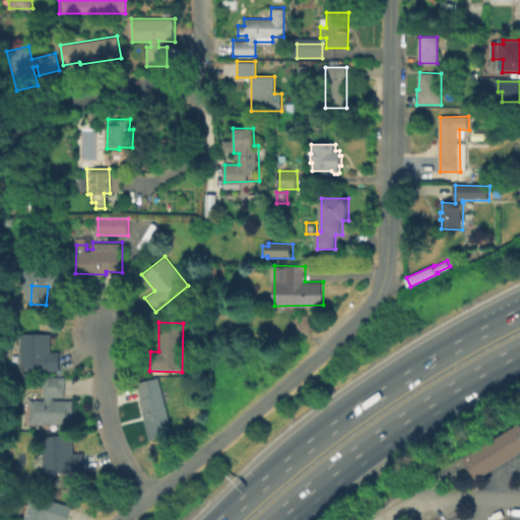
[(59,351),(59,371),(48,371),(48,369),(19,369),(19,333),(50,334),(50,350),(59,351)]
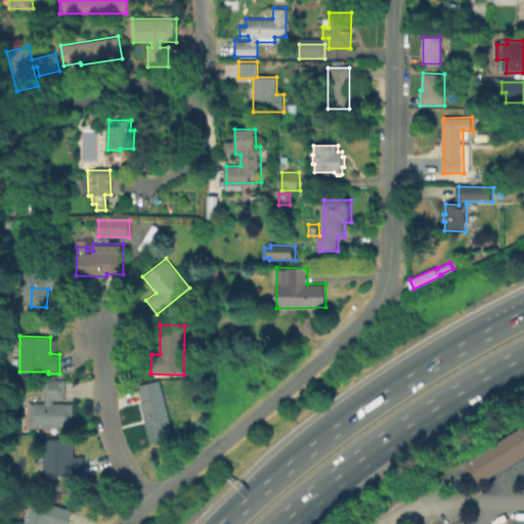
[(66,380),(66,400),(55,400),(55,402),(74,403),(73,428),(30,427),(31,402),(44,402),(45,379),(66,380)]
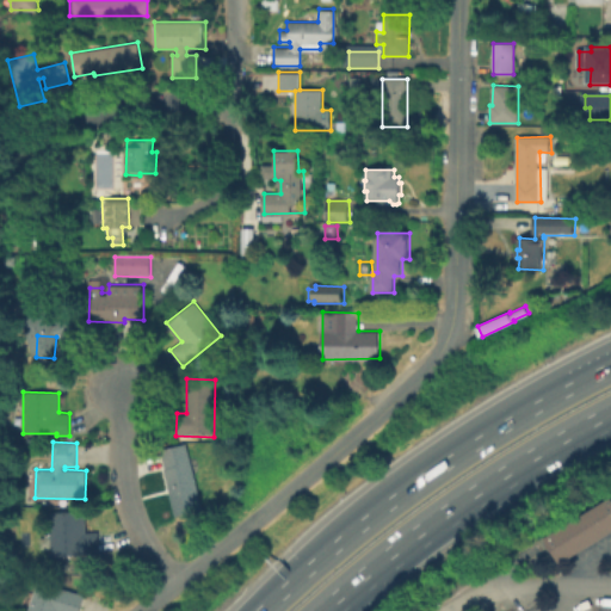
[(203,508),(176,516),(162,468),(165,467),(160,449),(186,443),(203,508)]
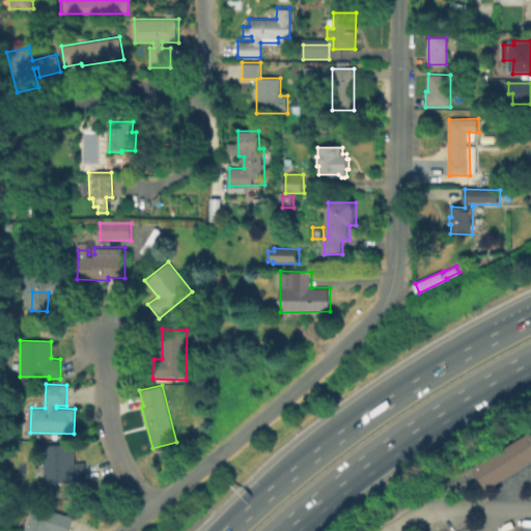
[(530,459),(484,488),(471,467),(530,430),(530,459)]
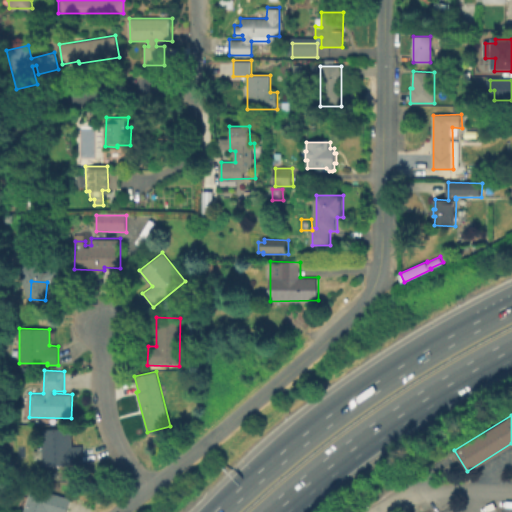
[(71,427),(72,444),(80,444),(82,462),(43,464),(41,429),(71,427)]
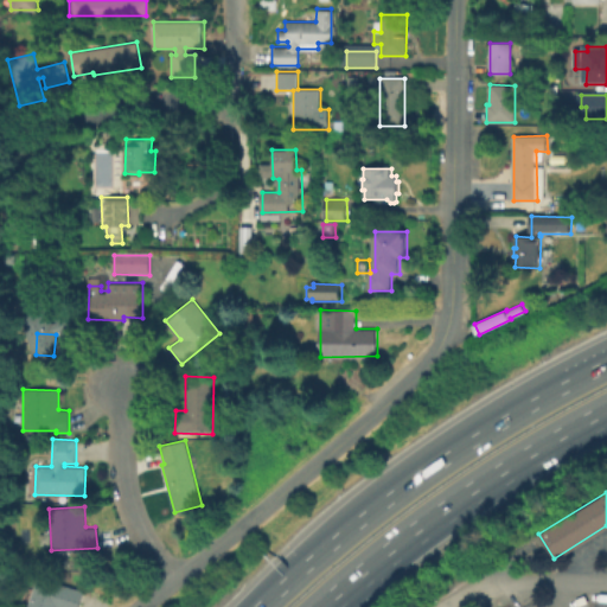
[(89,592),(83,606),(30,606),(40,576),(89,592)]
